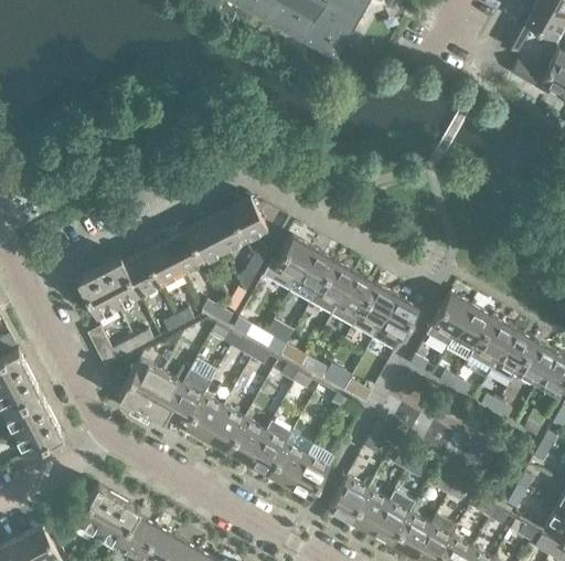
[(200,0),(214,8),(219,0),(225,0),(337,63),(371,0),(326,0),(323,4),(315,0),(200,0)]
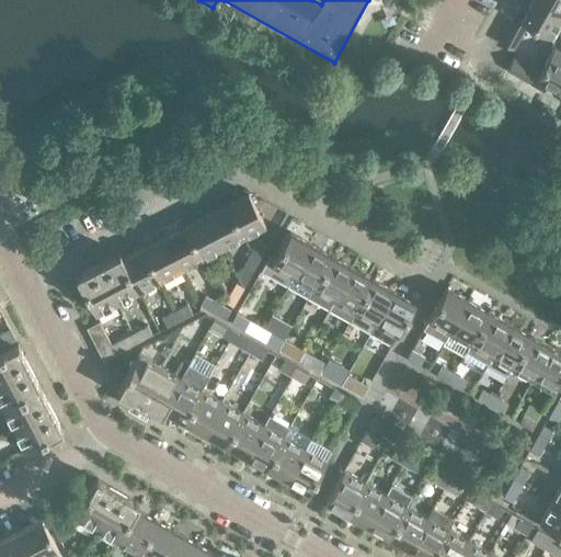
[(560,21),(560,15),(533,0),(527,11),(521,8),(500,44),(513,50),(527,25),(551,38),(560,21)]
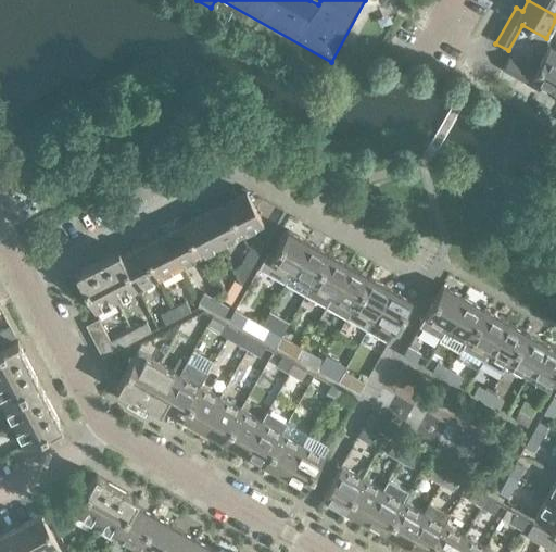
[(555,0),(528,0),(555,15),(555,0)]
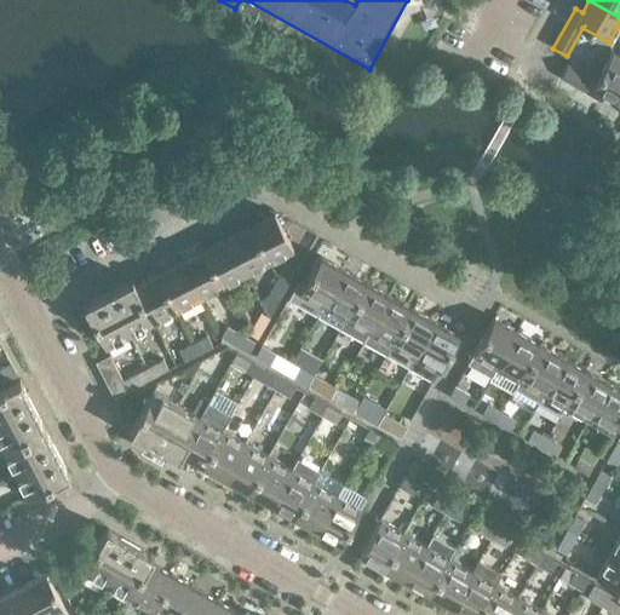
[(618,102),(619,97),(619,57),(613,53),(598,80),(569,64),(562,79),(602,102),(607,95),(618,102)]
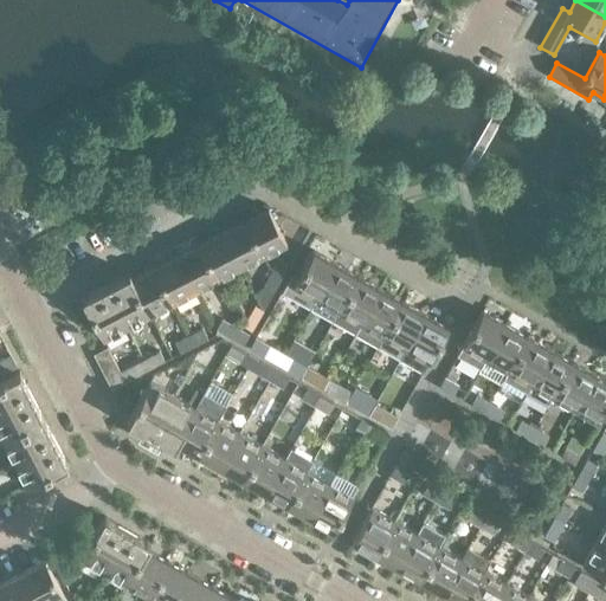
[(245,226),(263,260),(285,249),(268,214),(245,226)]
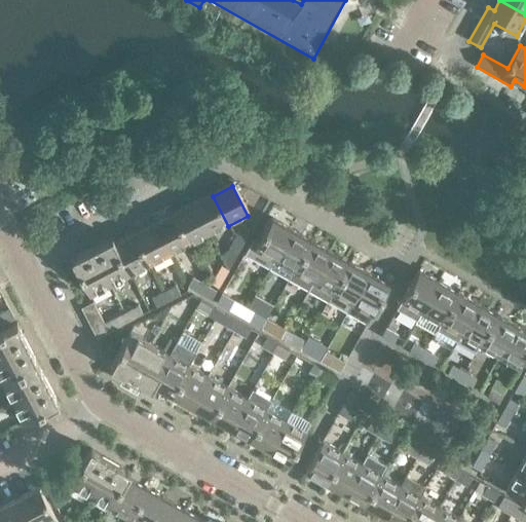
[(193,207),(209,236),(228,226),(213,196),(193,207)]
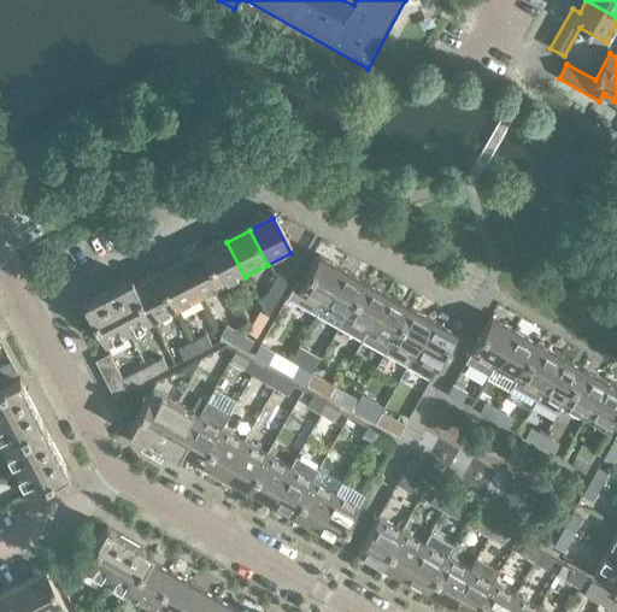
[(204,253),(222,289),(245,277),(227,242),(204,253)]
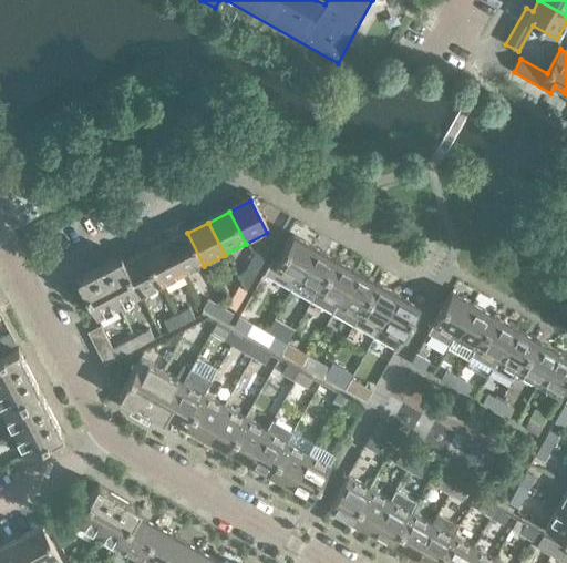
[(166,244),(183,277),(204,266),(187,233),(166,244)]
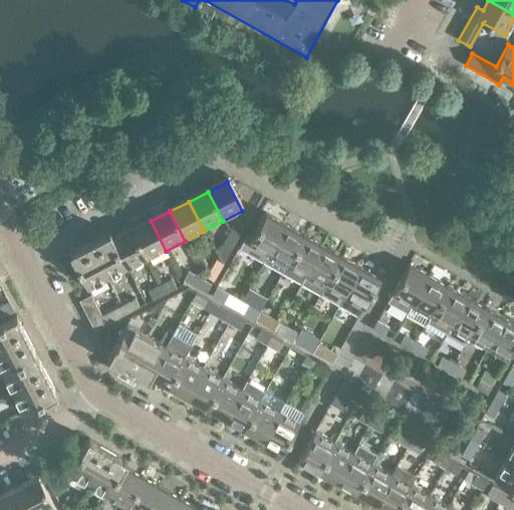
[(263,264),(285,226),(265,215),(251,239),(247,236),(239,251),(263,264)]
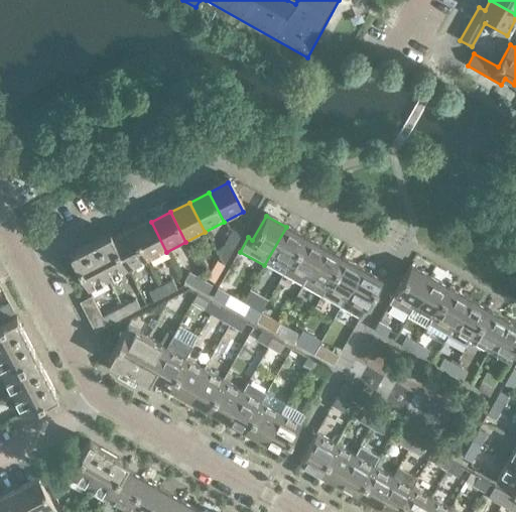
[(131,232),(146,261),(166,252),(151,222),(131,232)]
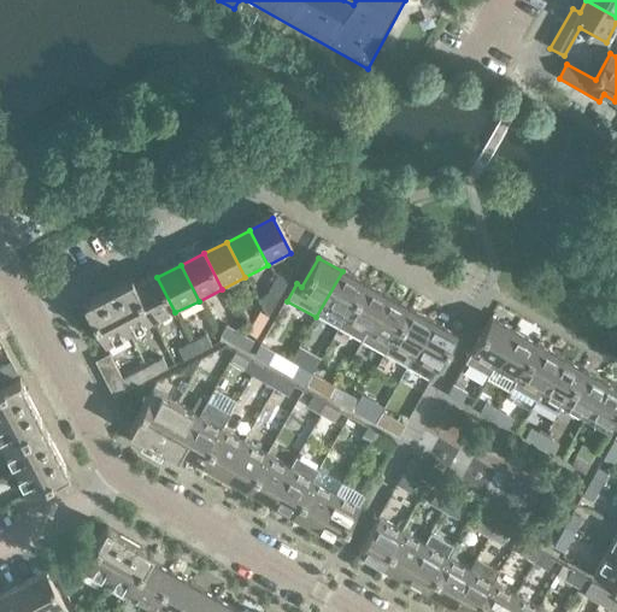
[(266,294),(277,300),(293,272),(282,266),(266,294)]
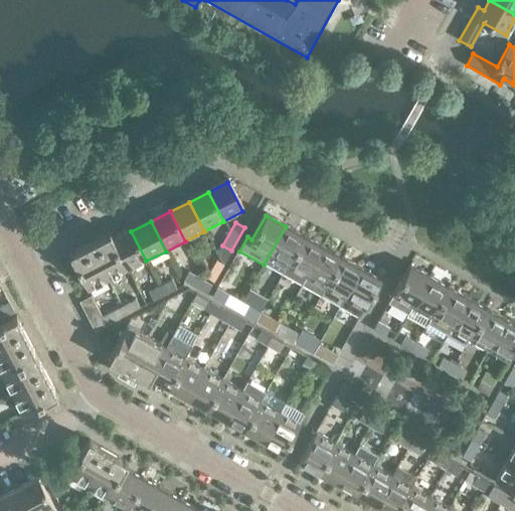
[(283,276),(304,236),(286,226),(264,265),(283,276)]
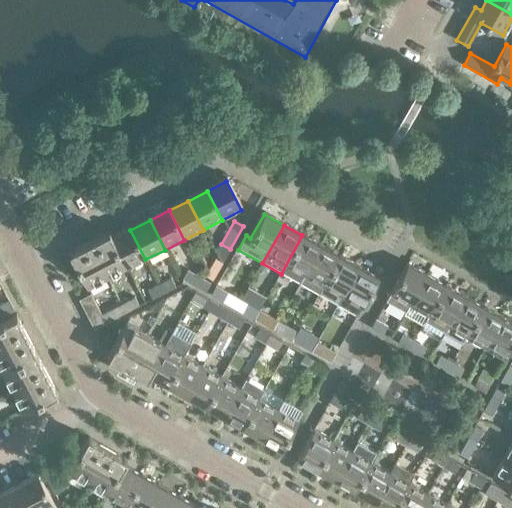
[(111,240),(126,269),(145,259),(130,230),(111,240)]
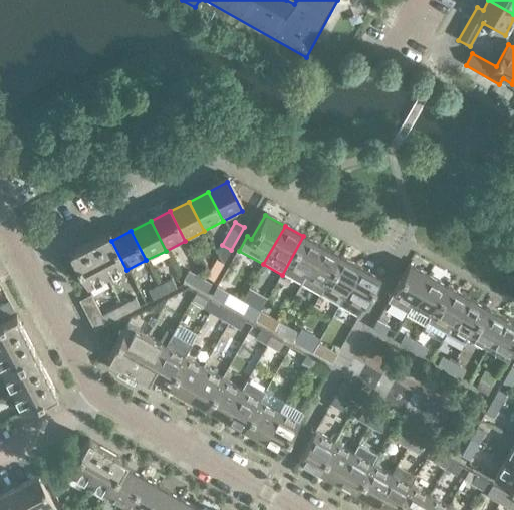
[(108,235),(88,246),(106,281),(126,270),(111,241),(108,235)]
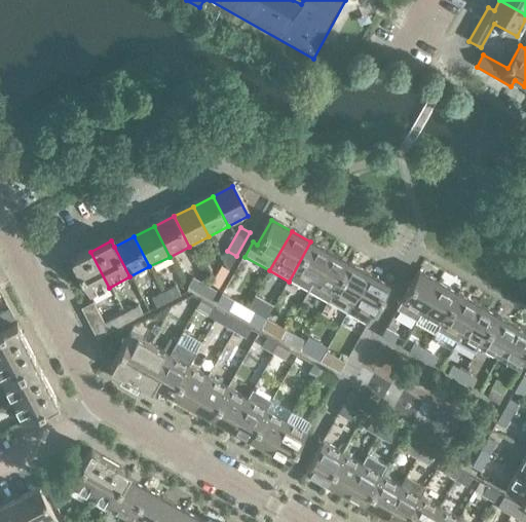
[(308,293),(331,253),(310,241),(289,282),(308,293)]
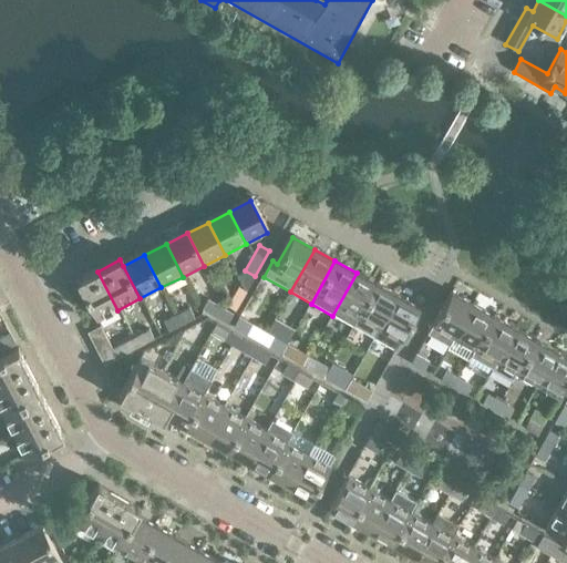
[(75,283),(95,321),(117,310),(98,272),(75,283)]
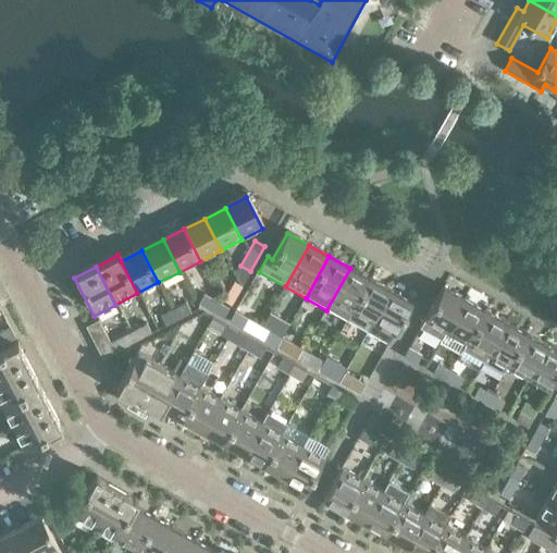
[(370,279),(350,268),(326,310),(347,321),(353,311),(370,279)]
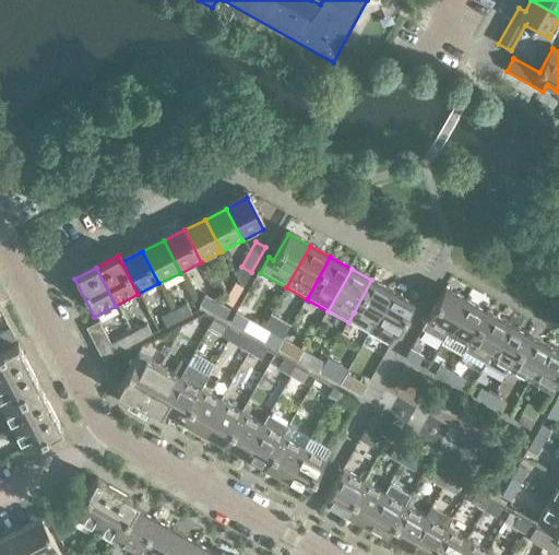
[(354,313),(375,325),(392,292),(371,280),(354,313)]
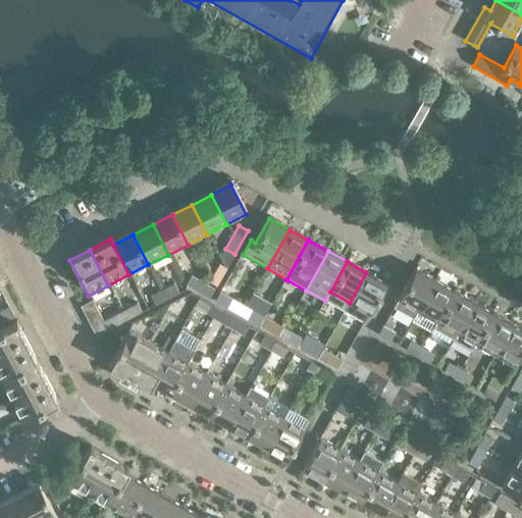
[(216,287),(226,269),(218,265),(208,282),(216,287)]
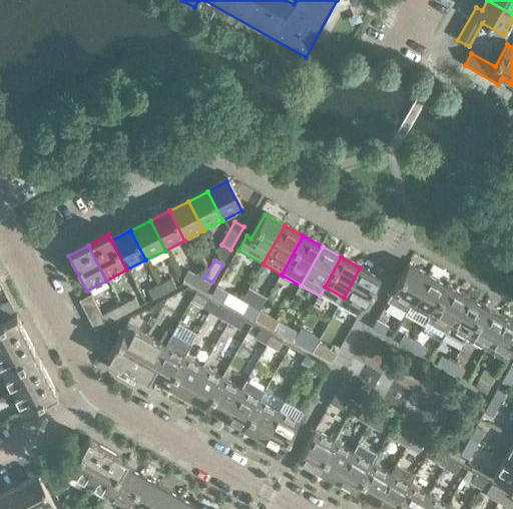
[(412,306),(429,277),(408,266),(387,303),(407,314),(412,306)]
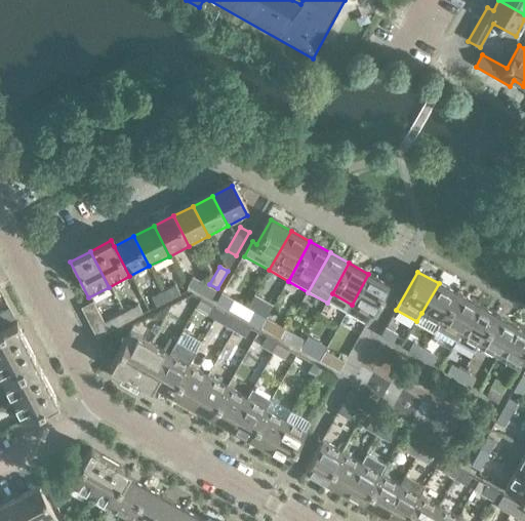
[(352,305),(371,315),(389,285),(368,274),(352,305)]
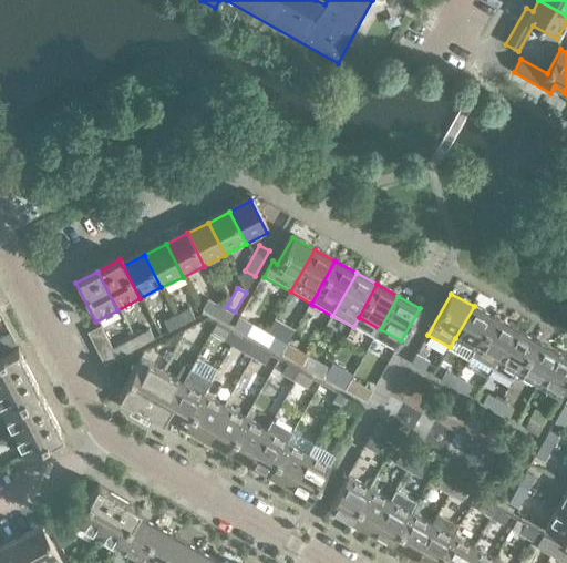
[(215,318),(220,309),(207,303),(203,311),(215,318)]
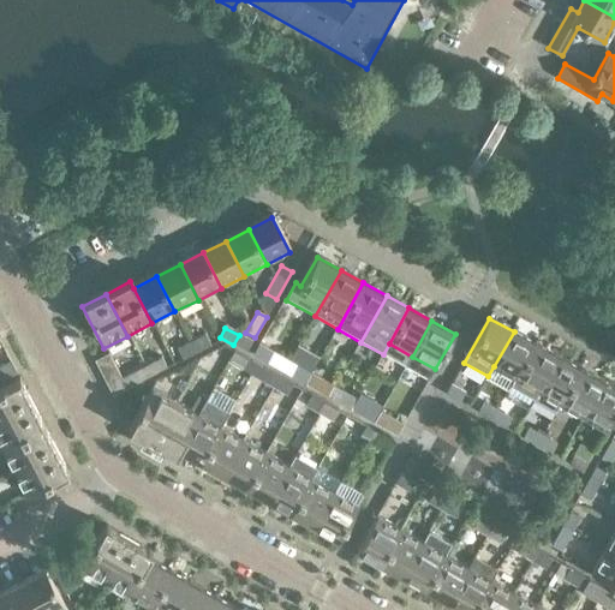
[(536,344),(514,332),(494,366),(515,380),(517,380),(536,344)]
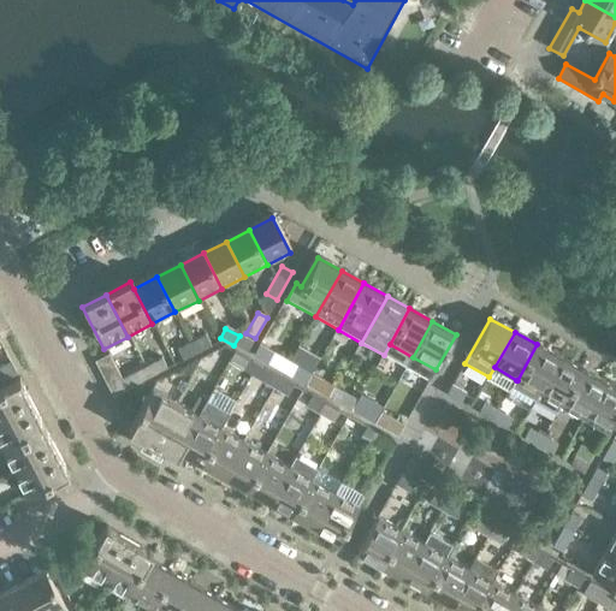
[(240,336),(234,345),(247,354),(253,343),(240,336)]
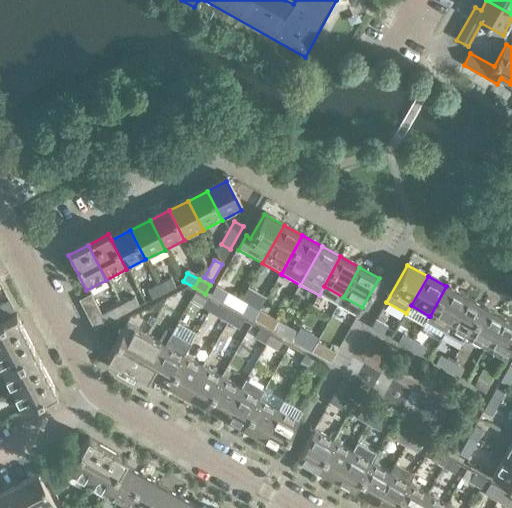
[(159,287),(164,296),(176,289),(171,280),(159,287)]
